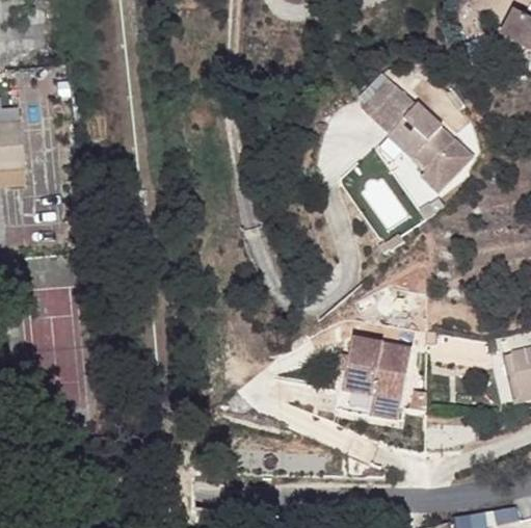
[(530,18),(515,10),(504,33),(530,46),(530,18)]
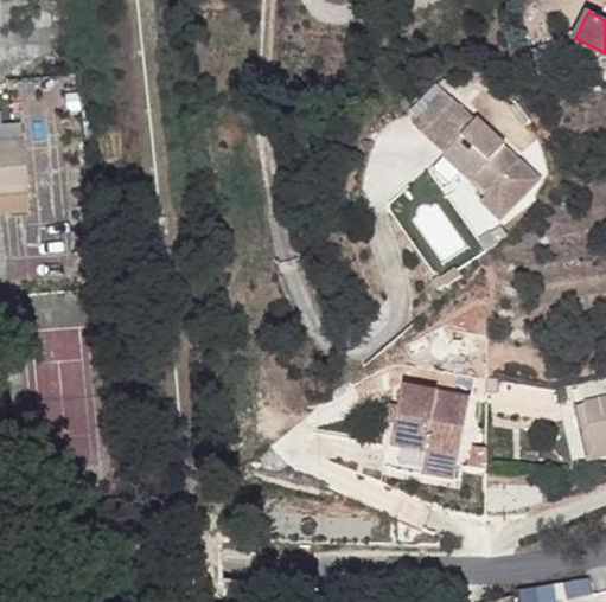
[(444,88),(420,114),(425,133),(457,98),(444,88)]
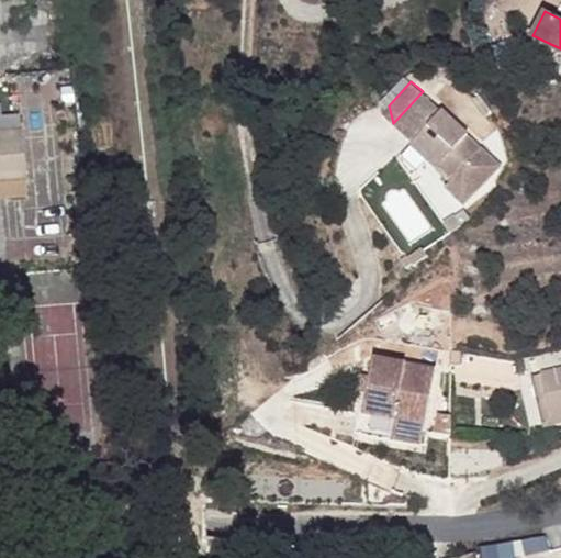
[(501,162),(423,91),(393,123),(452,176),(445,183),(464,201),(501,162)]
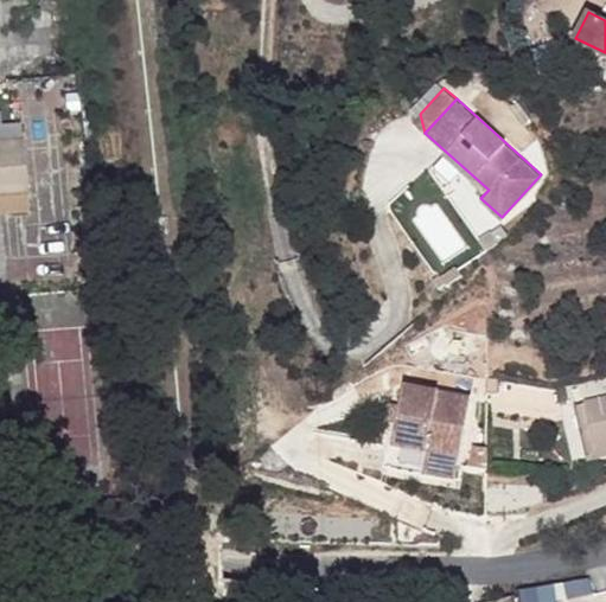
[(25,135),(0,136),(0,191),(10,191),(27,172),(25,135)]
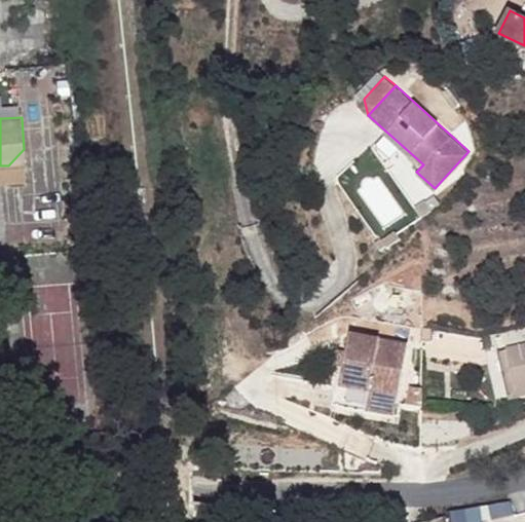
[(426,199),(416,207),(421,215),(432,208),(426,199)]
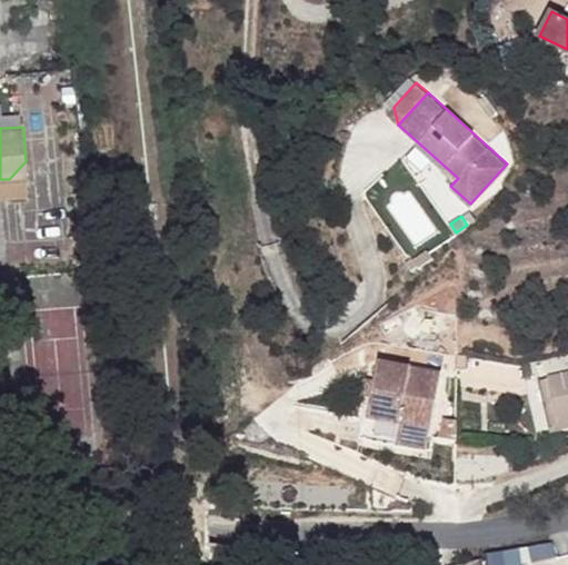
[(428,248),(407,263),(411,269),(418,265),(419,266),(434,256),(428,248)]
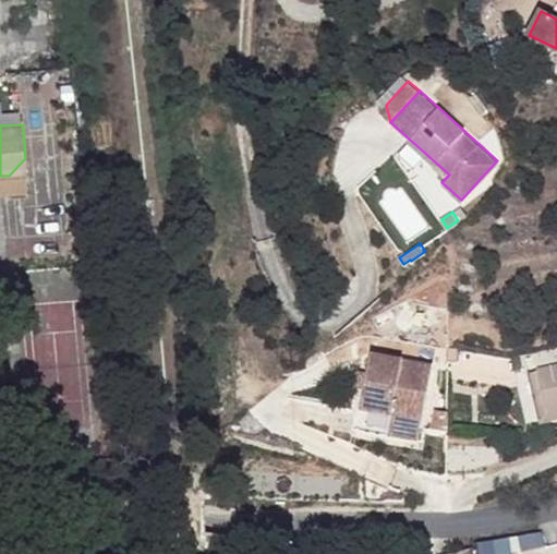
[(430,374),(370,359),(351,434),(412,449),(430,374)]
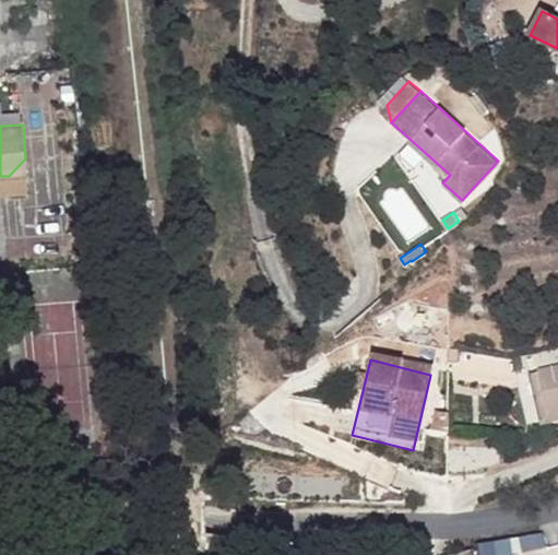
[(557,362),(538,367),(538,369),(548,411),(557,408),(557,362)]
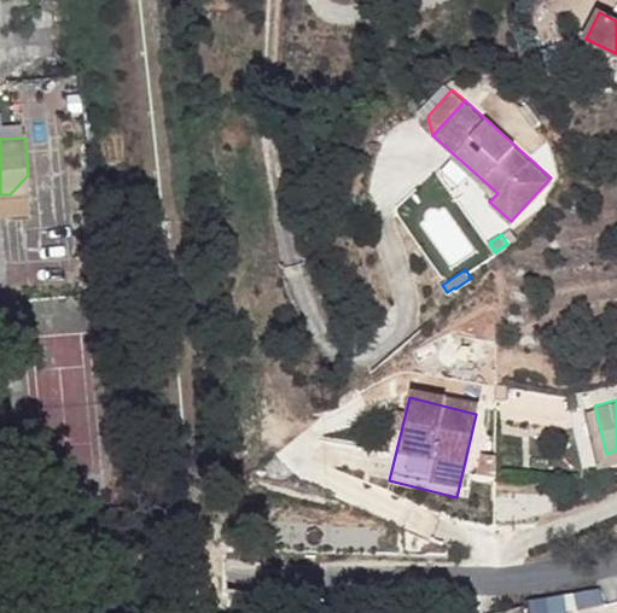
[(616,450),(606,454),(595,408),(586,409),(599,466),(616,461),(616,450)]
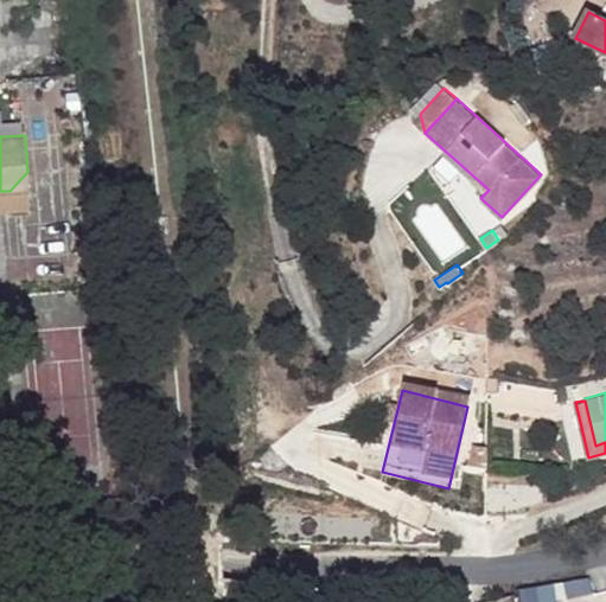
[(563,601),(562,581),(524,586),(525,601),(563,601)]
